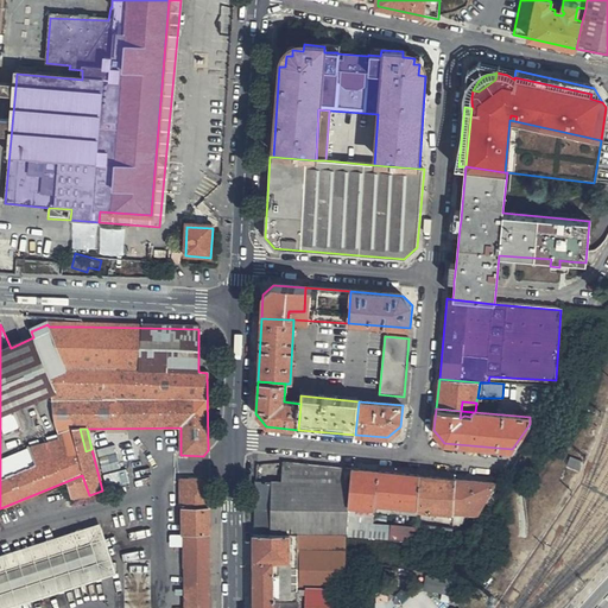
[(348,511),(353,469),(284,463),(279,487),(270,487),(268,534),(344,536),(347,523),(348,511)]
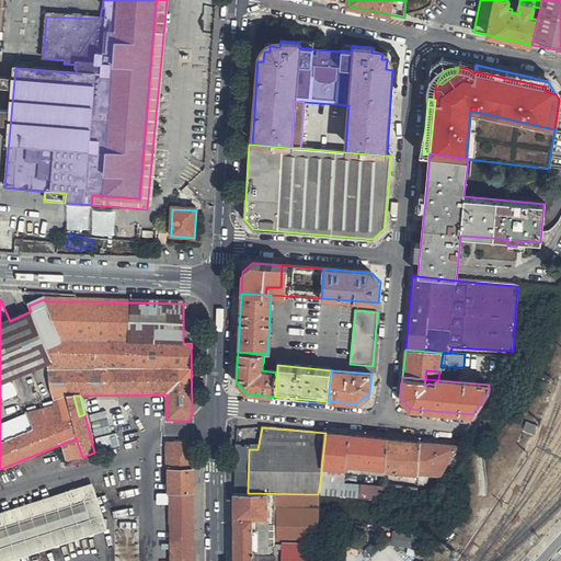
[(388,439),(325,433),(322,462),(346,465),(346,461),(384,465),(388,439)]
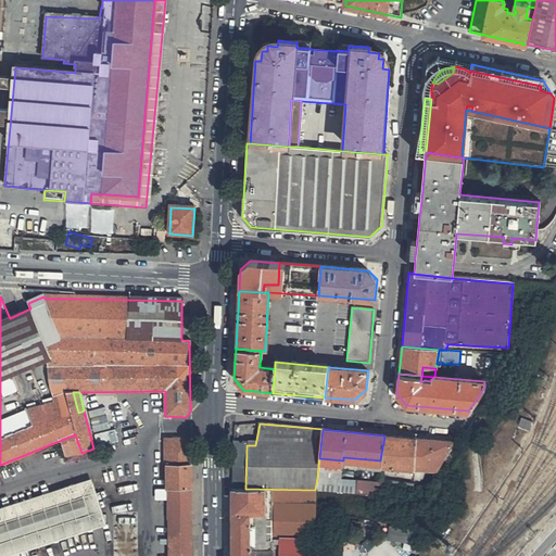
[(75,434),(61,440),(66,457),(81,453),(75,434)]
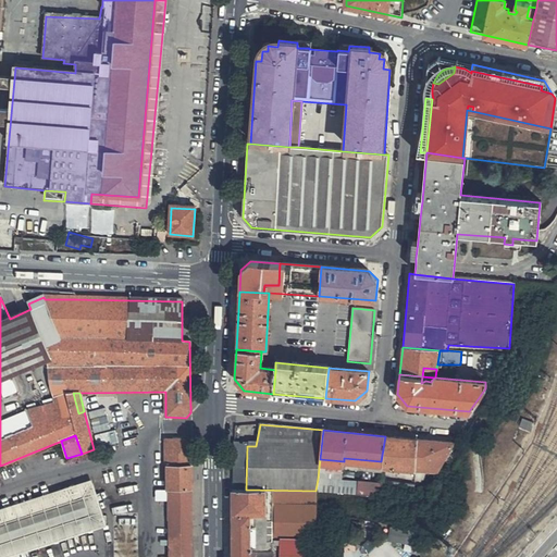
[(418,440),(385,436),(381,461),(415,463),(418,440)]
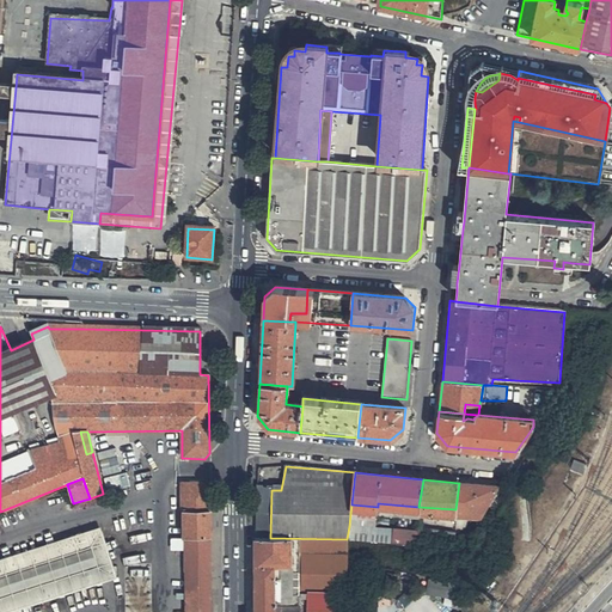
[(210,611),(209,488),(209,487),(203,483),(183,483),(183,538),(187,537),(187,611),(210,611)]
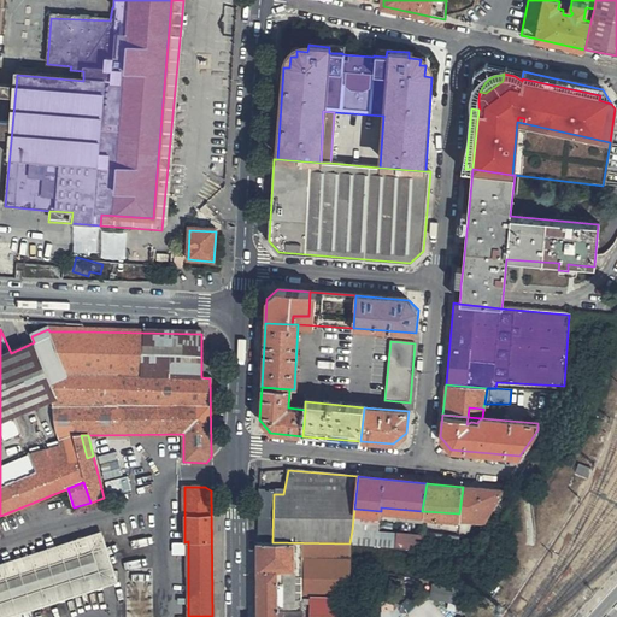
[(500,489),(463,487),(459,513),(471,515),(482,516),(500,489)]
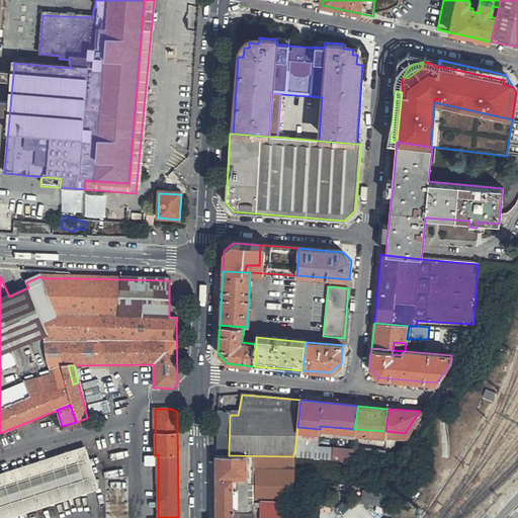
[(230,415),(218,415),(217,455),(229,455),(230,415)]
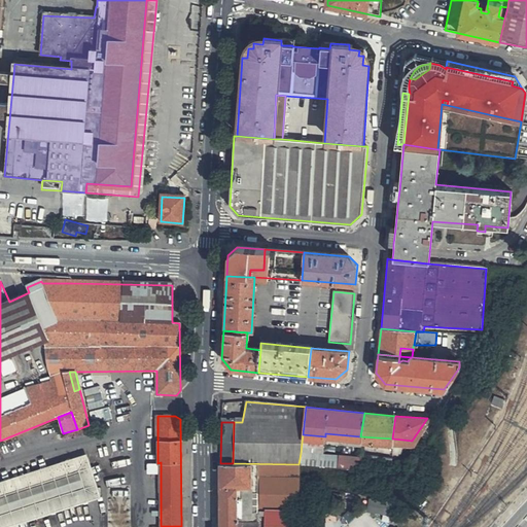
[(323,455),(325,436),(303,434),(301,453),(323,455)]
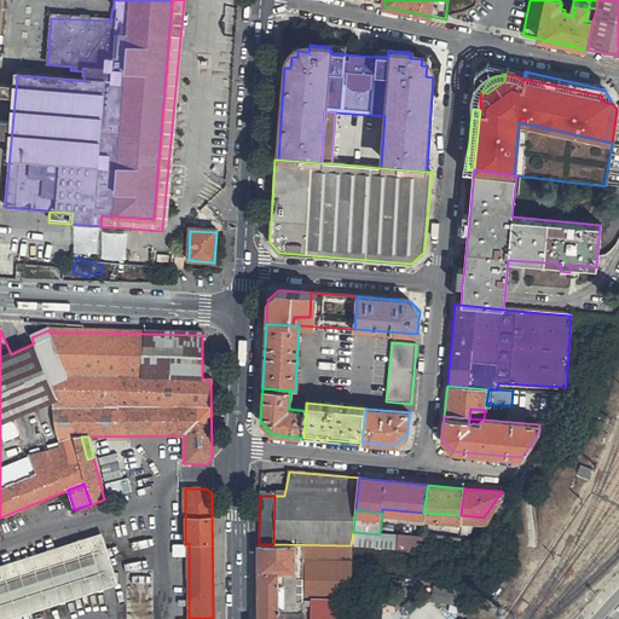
[(456,556),(468,557),(473,516),(461,515),(458,538),(456,556)]
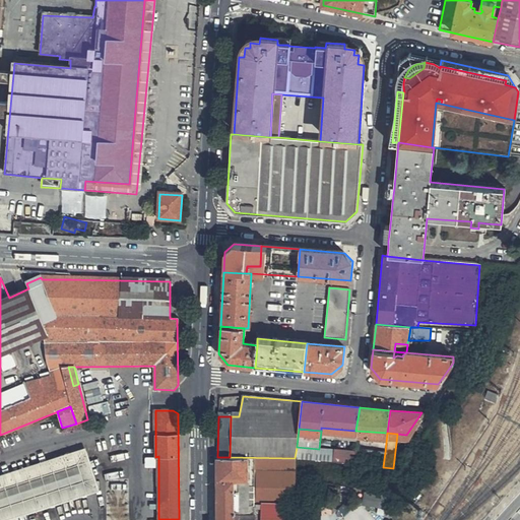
[(0,519),(6,519),(100,491),(86,447),(0,475),(0,519)]
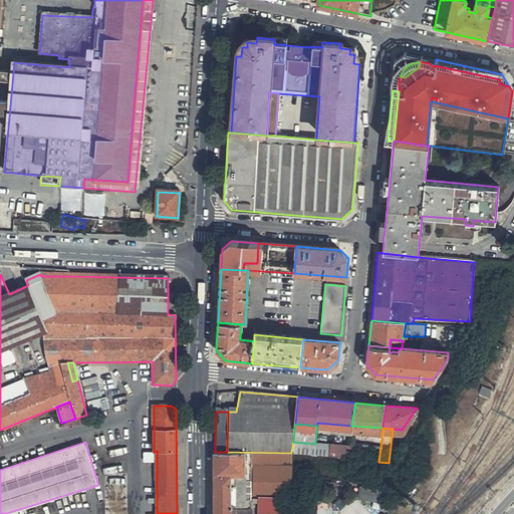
[(331,446),(293,442),(291,453),(330,457),(331,446)]
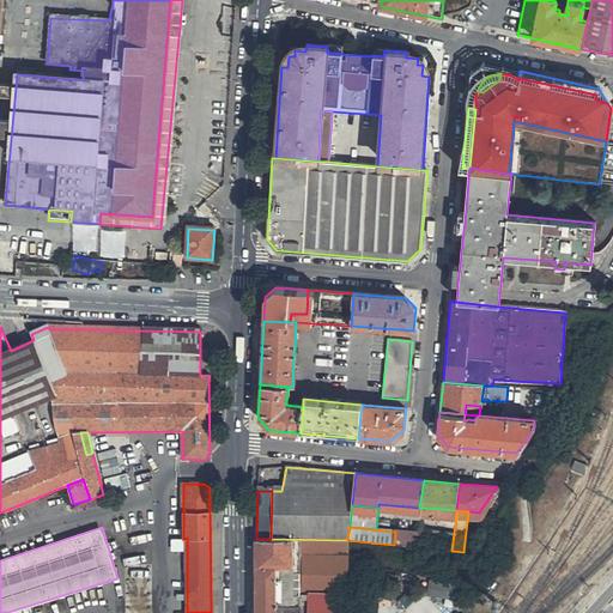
[(419,547),(451,551),(454,533),(419,529),(419,532),(419,547)]
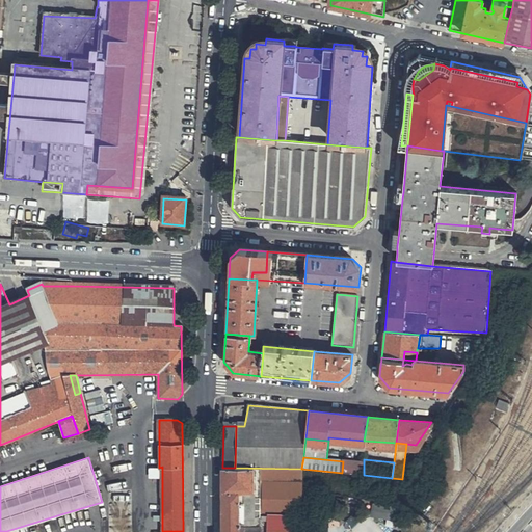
[(343,461),(342,473),(364,475),(364,461),(344,460),(343,461)]
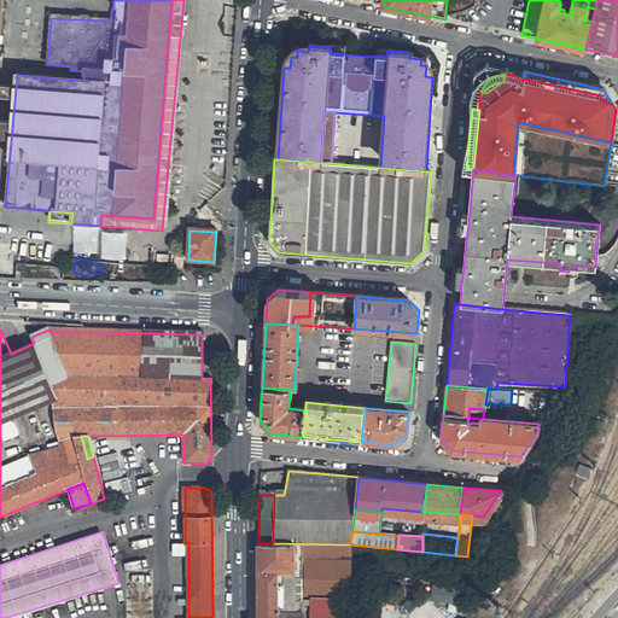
[(273,543),(258,543),(257,617),(350,617),(350,544),(273,543)]
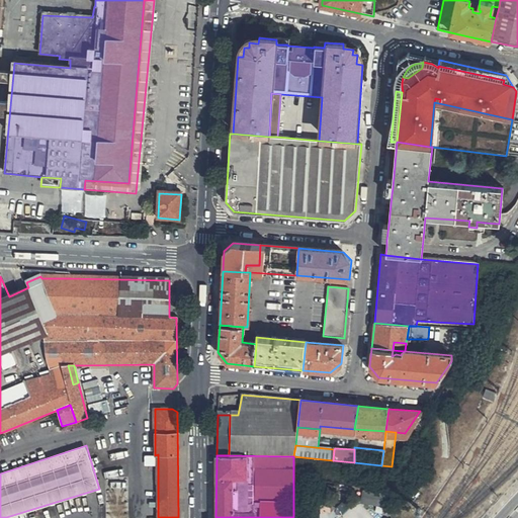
[(362,499),(382,506),(386,493),(366,486),(362,499)]
